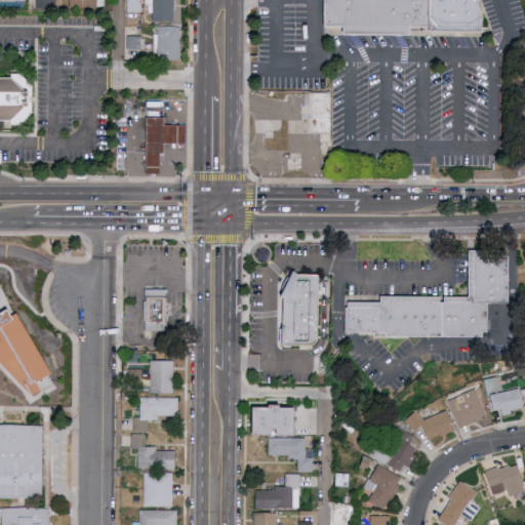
[(71,0),(71,8),(105,8),(104,0),(71,0)]
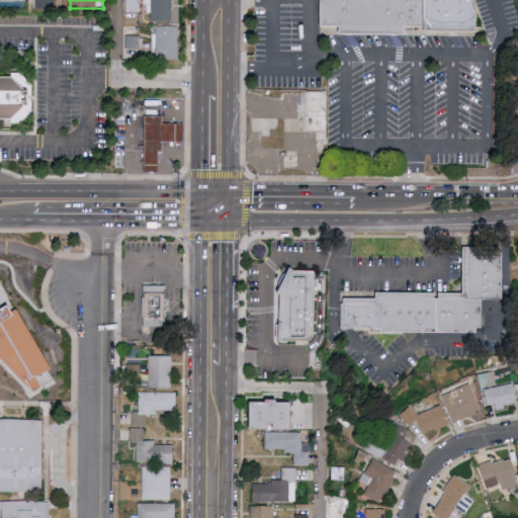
[(178,0),(150,0),(150,21),(178,21),(178,0)]
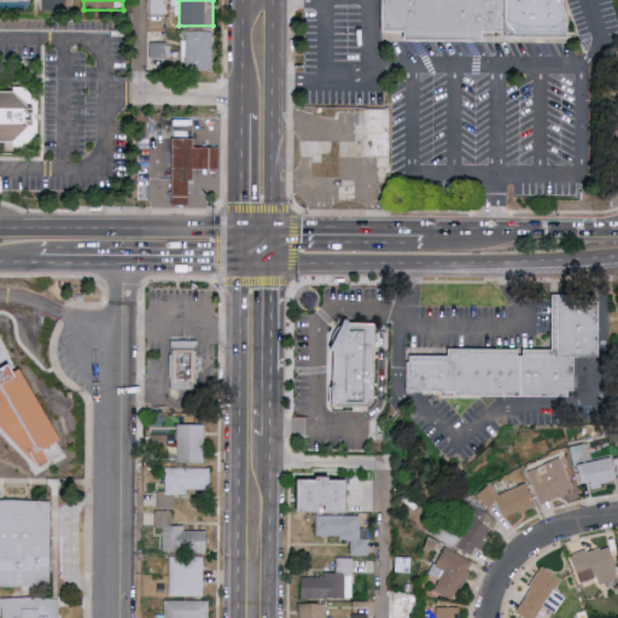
[(499,0),(495,33),(479,33),(479,42),(468,42),(421,42),(418,42),(403,42),(403,30),(380,30),(380,0),(499,0)]
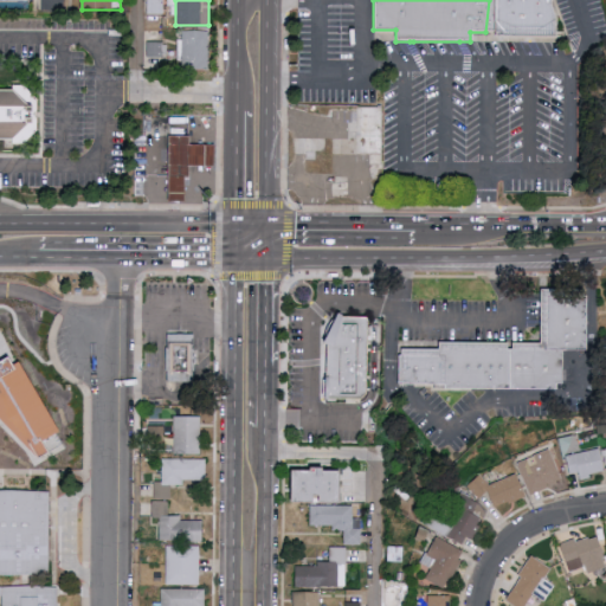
[(489,0),(485,32),(485,39),(548,38),(549,36),(549,18),(543,0),(489,0)]
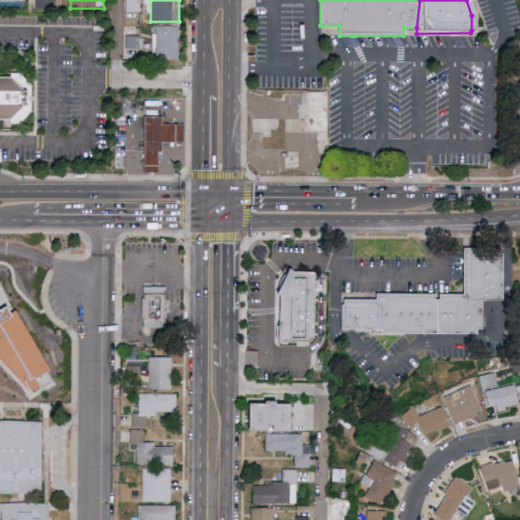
[(178,25),(153,26),(153,59),(179,59),(178,25)]
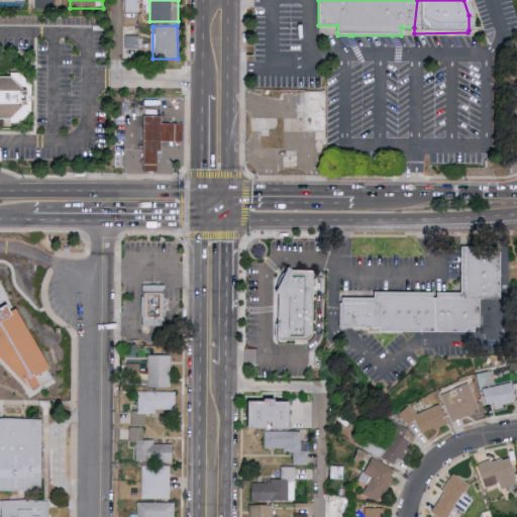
[(0,125),(19,125),(30,113),(30,87),(19,75),(0,75),(0,125)]
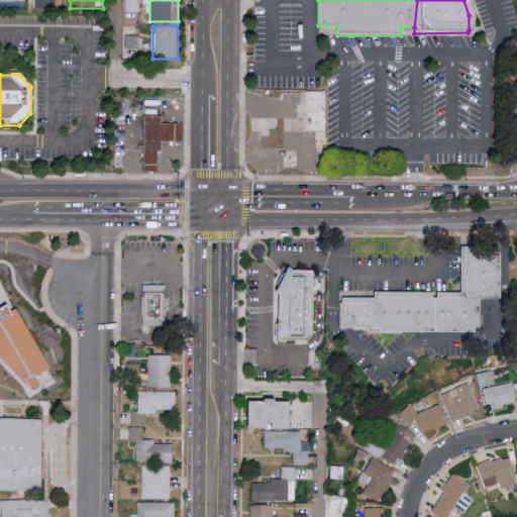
[(325,134),(302,135),(302,122),(302,92),(325,92),(325,121),(325,134)]
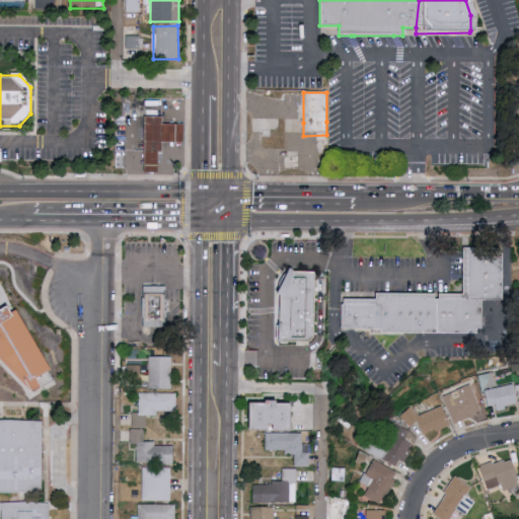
[(166,144),(166,153),(163,153),(163,174),(148,174),(148,124),(148,118),(166,118),(166,124),(166,125),(170,125),(188,126),(188,144),(170,144),(166,144)]
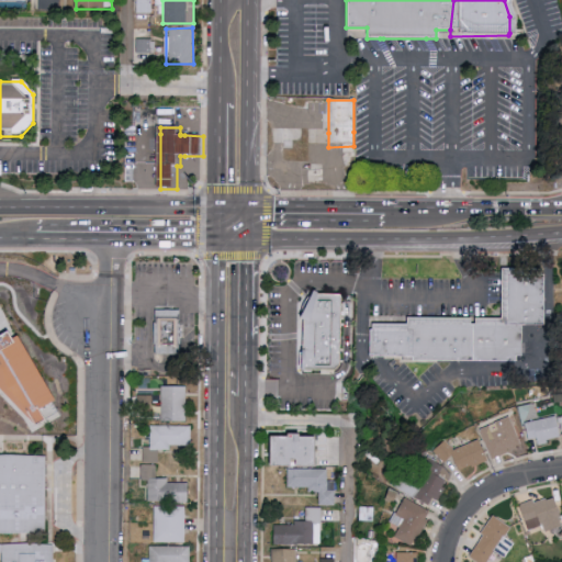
[(278,128),(278,143),(313,142),(313,128),(278,128)]
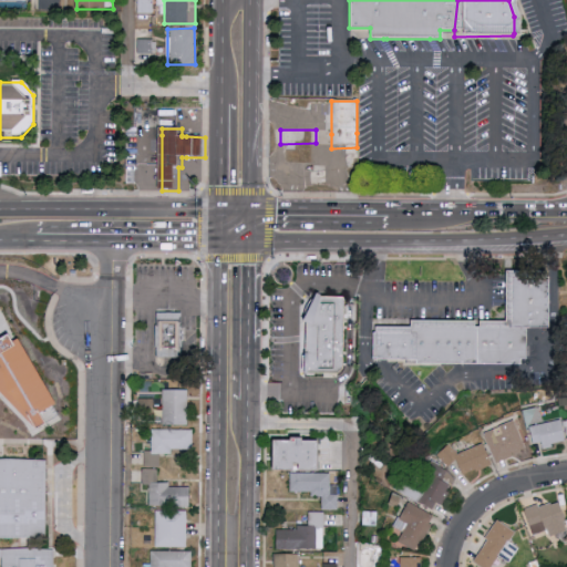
[(312,166),(325,167),(325,179),(312,178),(312,166)]
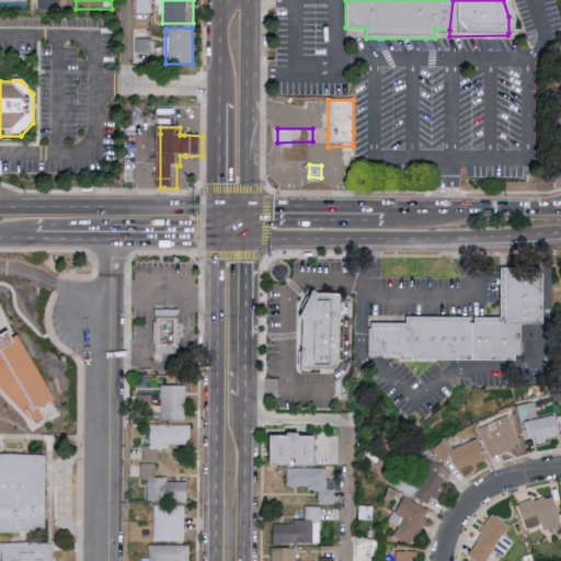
[(544,274),(545,327),(518,328),(519,331),(521,364),(518,364),(453,365),(410,365),(410,359),(386,359),(369,361),(369,332),(369,329),(373,329),(373,324),(386,324),(407,324),(407,319),(451,319),(469,319),(469,322),(474,323),(474,318),(501,318),(502,271),(518,272),(544,274)]
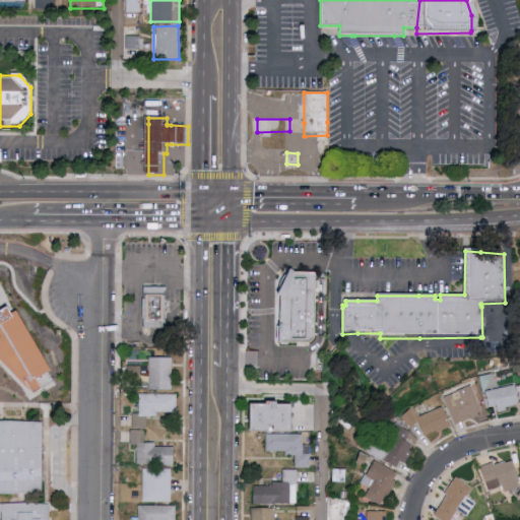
[(280,295),(276,294),(289,268),(296,271),(314,272),(316,276),(314,339),(309,342),(278,341),(280,295)]
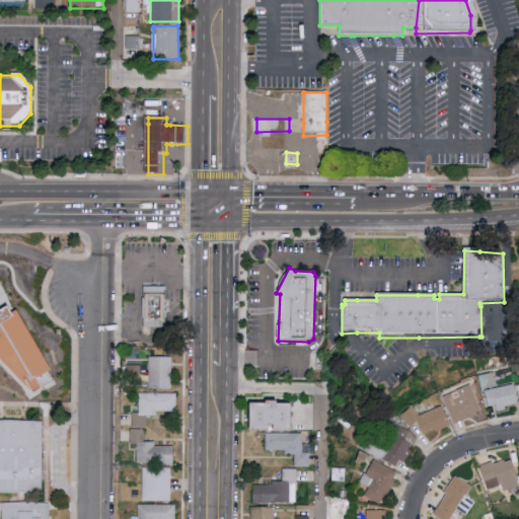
[(164,327),(143,327),(143,307),(143,286),(165,286),(165,297),(167,297),(166,317),(164,327)]
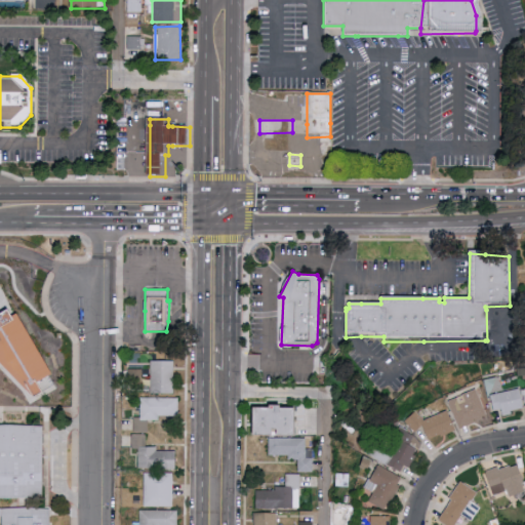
[(0,364),(33,398),(42,392),(37,381),(51,374),(15,312),(10,315),(6,308),(0,311),(0,364)]
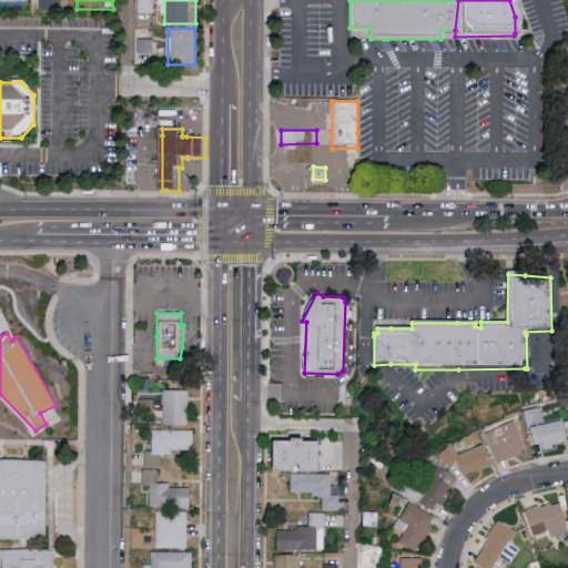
[(189,391),(164,389),(163,426),(189,426),(189,391)]
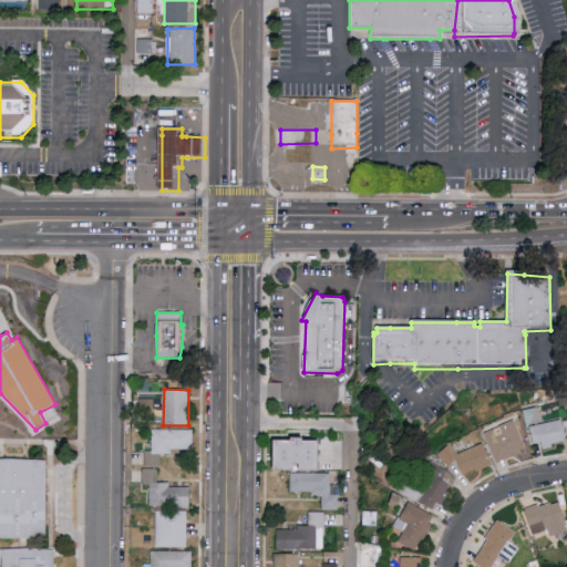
[(155,399),(140,399),(140,412),(155,412),(155,399)]
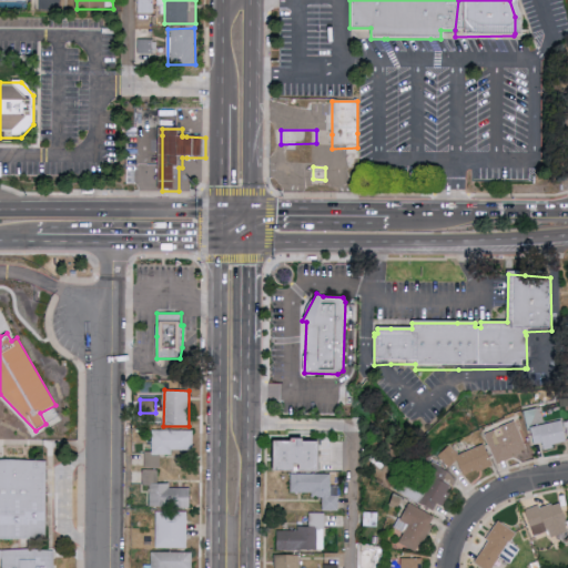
[(527,452),(517,422),(486,432),(496,462),(527,452)]
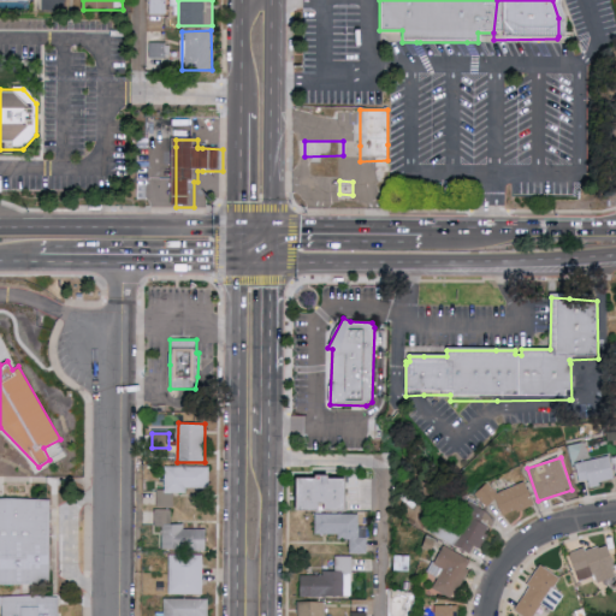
[(591,484),(615,481),(612,457),(576,462),(579,481),(591,480),(591,484)]
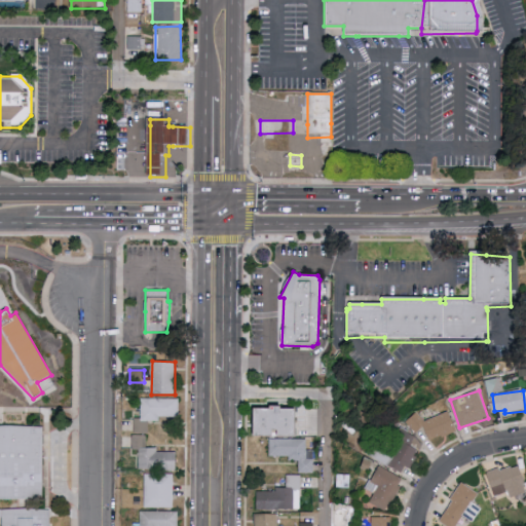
[(149,421),(160,421),(160,417),(180,417),(181,399),(142,398),(142,418),(135,418),(134,433),(149,434),(149,421)]
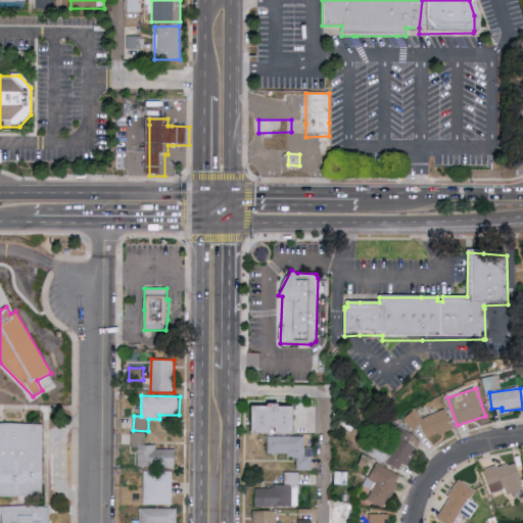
[(299,406),(257,406),(257,433),(279,434),(299,434),(299,406)]
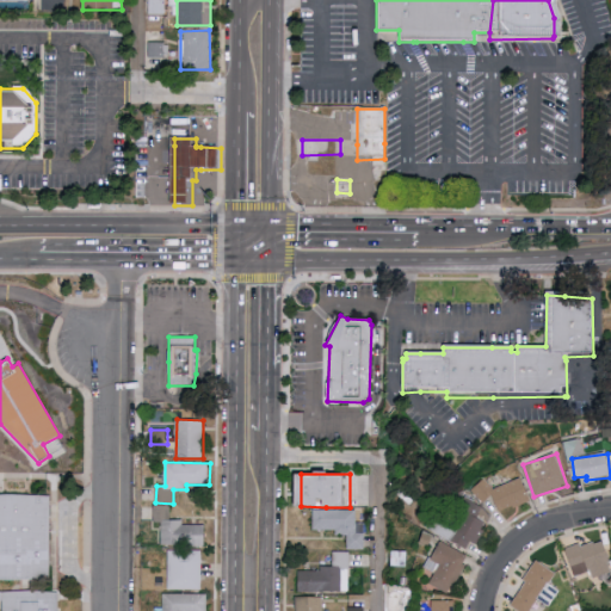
[(530,500),(522,477),(492,489),(488,481),(474,486),(480,503),(494,498),(500,512),(530,500)]
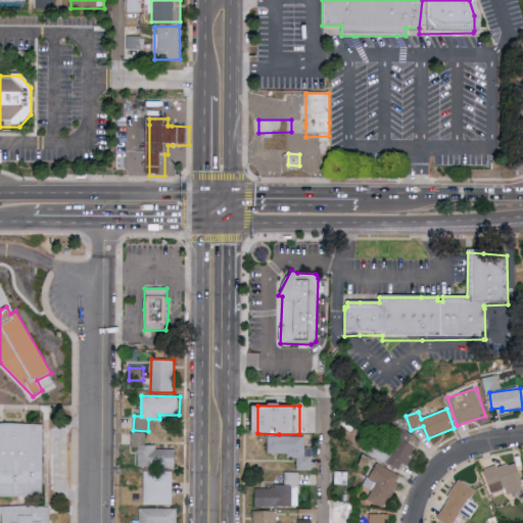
[(45,492),(45,496),(0,495),(0,424),(44,424),(44,430),(45,492)]
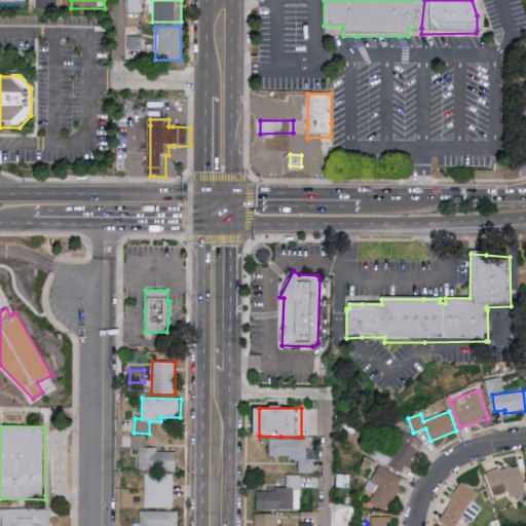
[(423,442),(408,434),(390,465),(406,474),(423,442)]
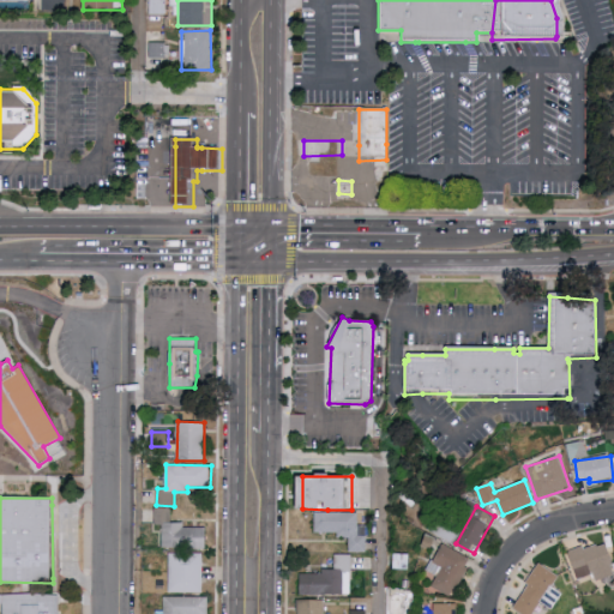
[(163,548),(208,549),(209,528),(184,527),(184,523),(172,523),(173,507),(155,507),(155,524),(163,524),(163,548)]
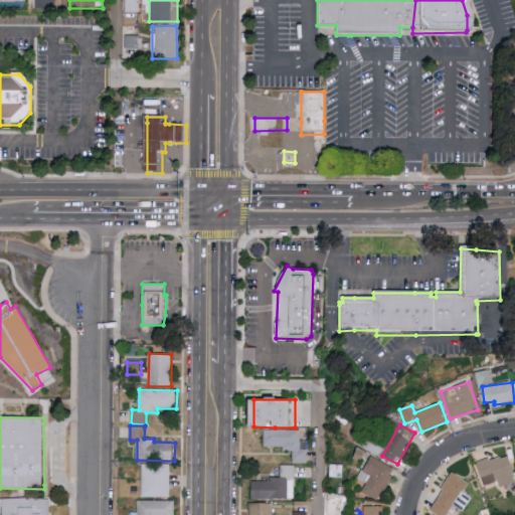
[(301,430),(265,428),(264,448),(294,448),(293,463),(308,463),(309,441),(301,441),(301,430)]
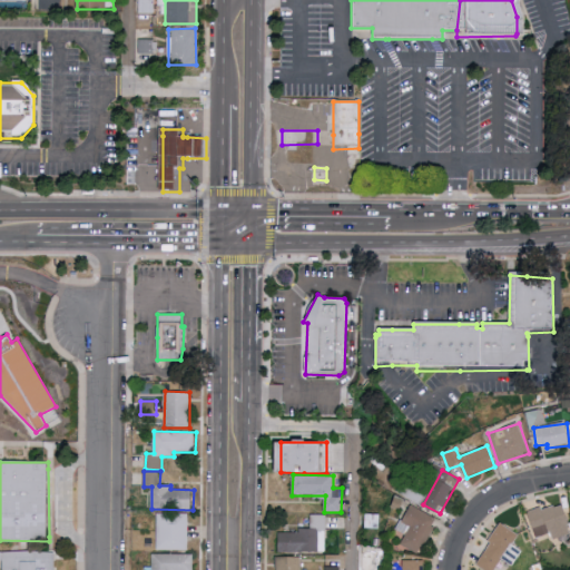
[(569,533),(569,529),(561,502),(528,512),(536,537),(551,532),(553,539),(569,533)]
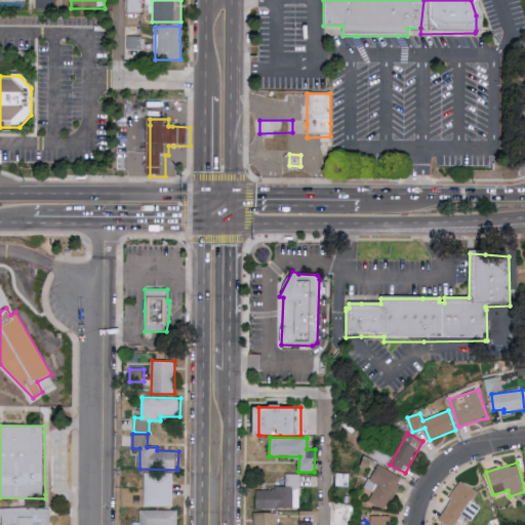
[(369,500),(388,511),(404,478),(378,465),(366,488),(373,492),(369,500)]
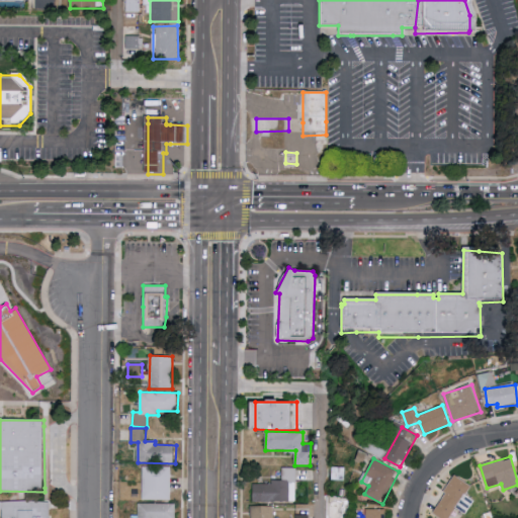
[(172,500),(171,466),(143,466),(144,500),(172,500)]
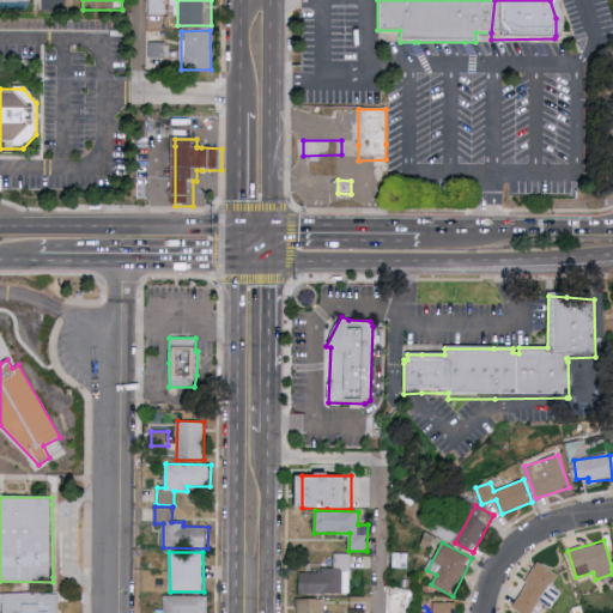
[(298,594),(351,593),(351,553),(333,553),(333,570),(298,571),(298,594)]
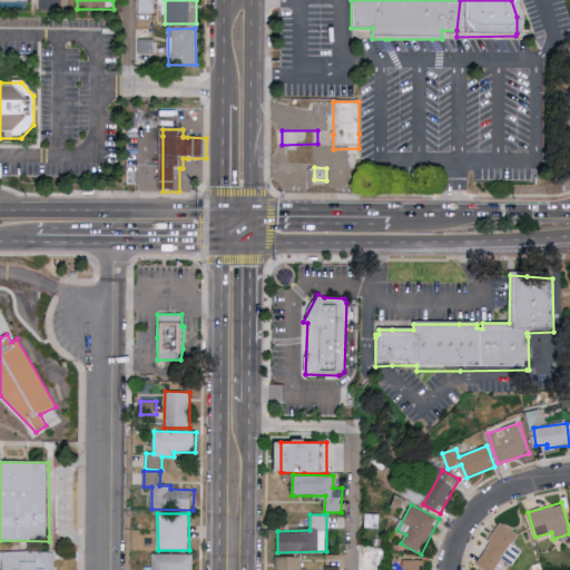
[(59,553),(58,569),(7,569),(7,568),(0,567),(0,553),(56,553),(59,553)]
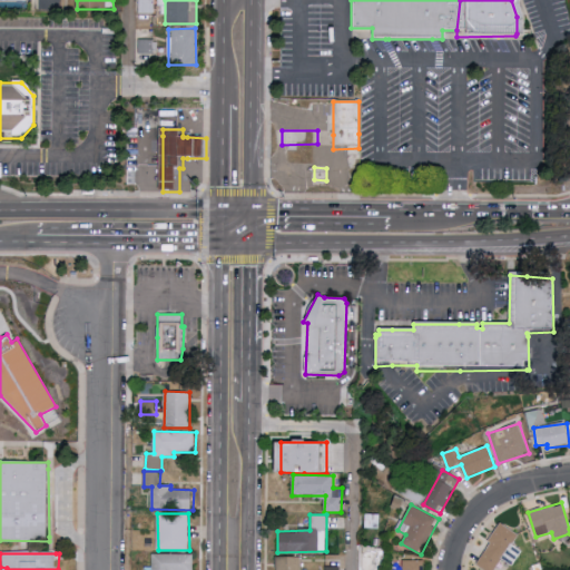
[(194,569),(195,554),(153,553),(153,569),(194,569)]
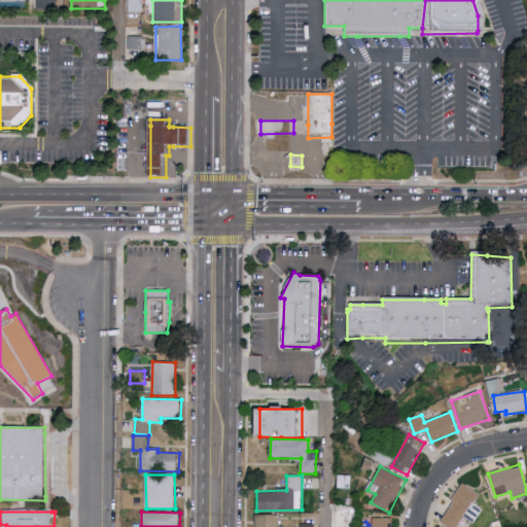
[(278,526),(278,515),(255,515),(254,526),(278,526)]
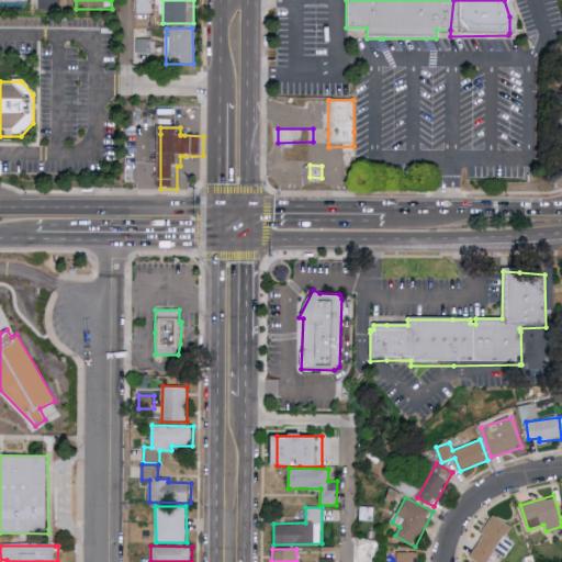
[(417,561),(417,552),(397,552),(396,561),(417,561)]
